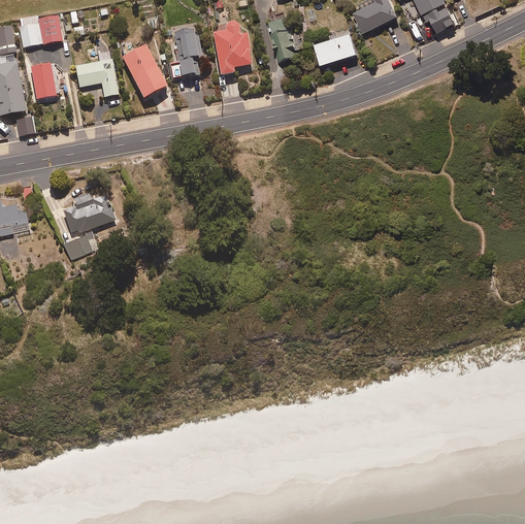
[(362,33),(396,18),(388,0),(363,0),(357,3),(359,8),(352,12),(362,33)]
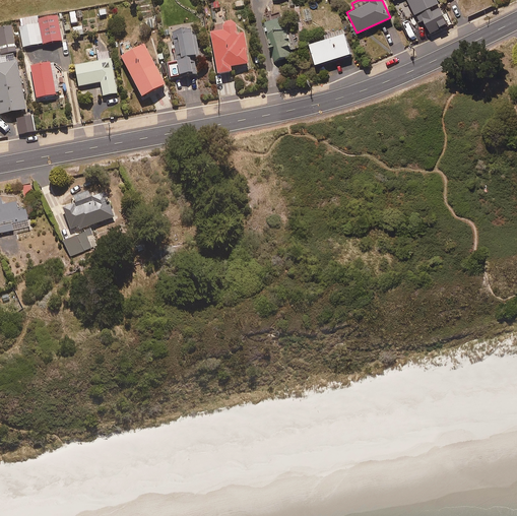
[(437,4),(438,3),(436,0),(406,0),(414,15),(418,13),(429,34),(447,24),(437,4)]
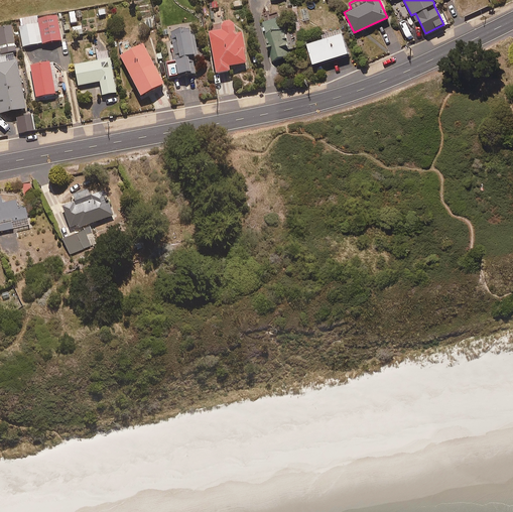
[(105,12),(103,4),(95,6),(97,14),(105,12)]
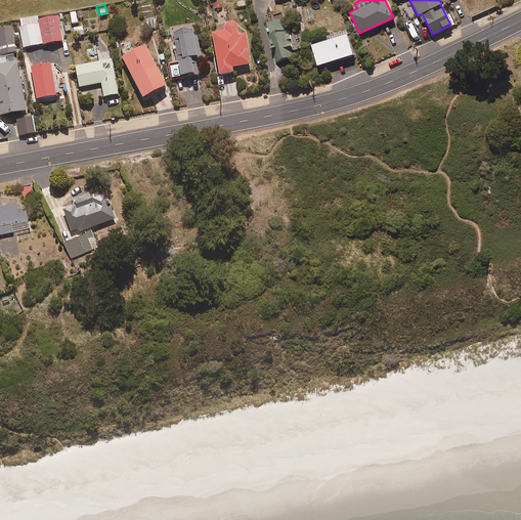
[(294,15),(301,14),(300,4),(291,6),(292,15),(294,15)]
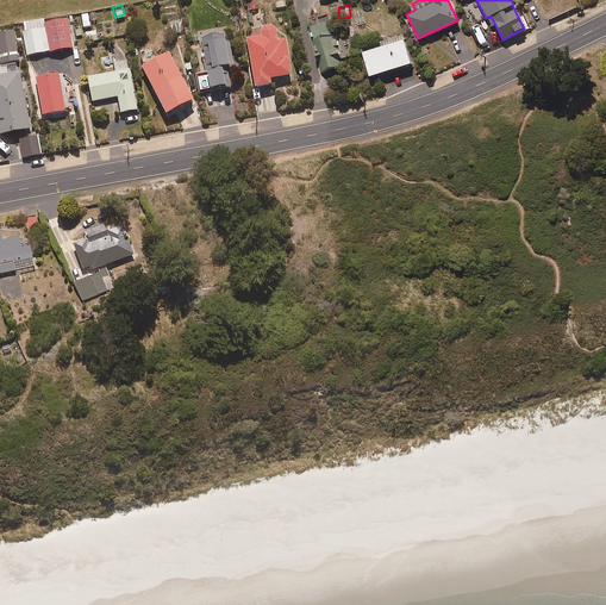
[(355,23),(363,22),(361,7),(353,8),(355,23)]
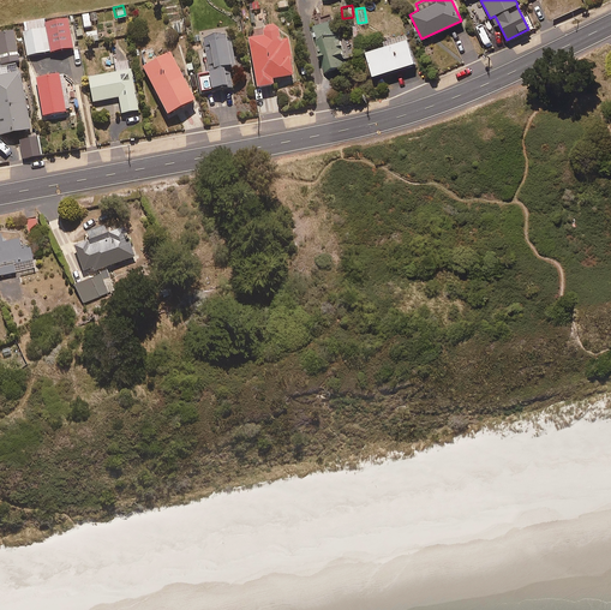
[(82,24),(90,23),(89,21),(97,19),(96,9),(84,11),(81,11),(82,24)]
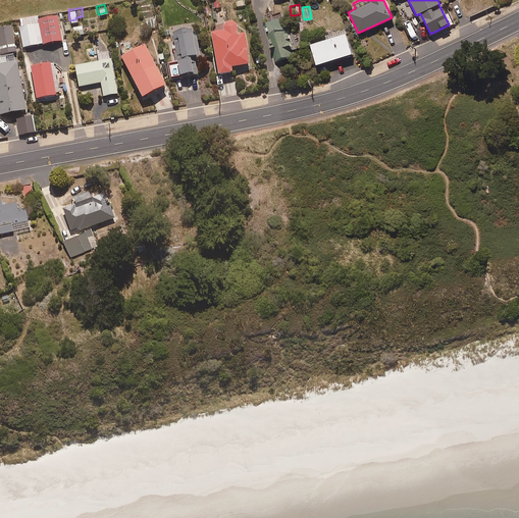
[(21,45),(41,43),(37,17),(37,14),(18,16),(21,45)]
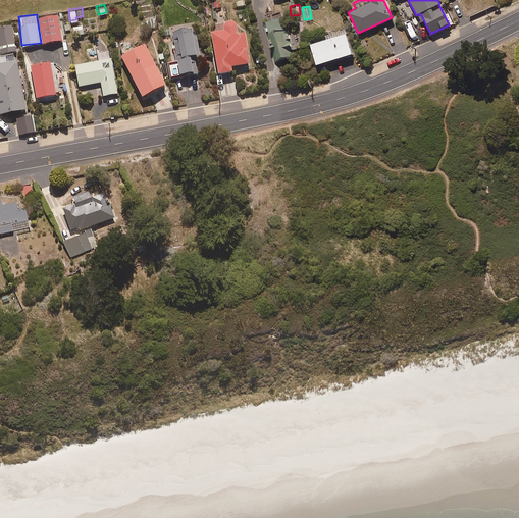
[(58,15),(37,17),(41,43),(61,40),(58,15)]
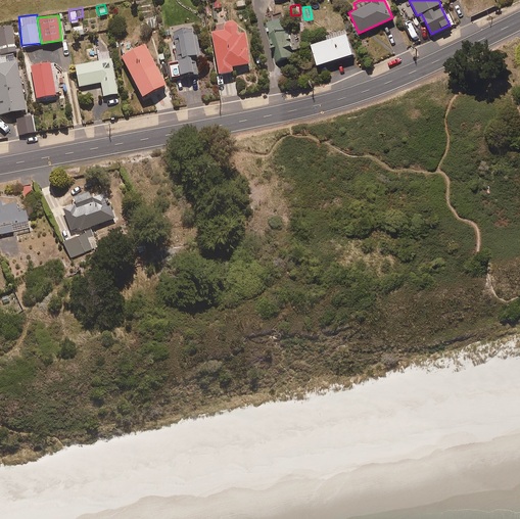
[(154,25),(152,15),(145,16),(146,26),(154,25)]
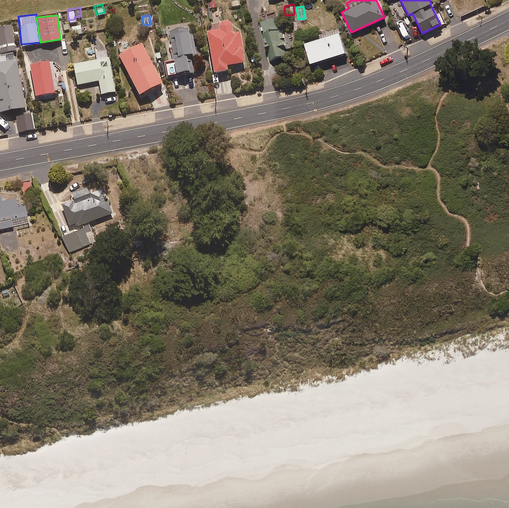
[(239,31),(234,32),(232,21),(224,16),(219,23),(220,28),(207,31),(214,72),(228,70),(228,65),(245,62),(239,31)]
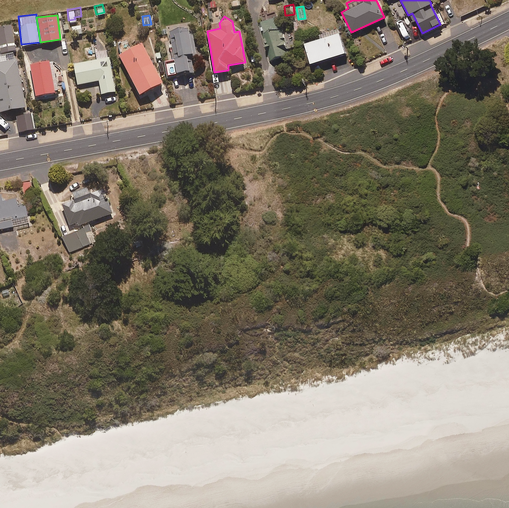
[(280,31),(277,32),(273,17),(256,22),(267,60),(280,57),(278,47),(284,46),(280,31)]
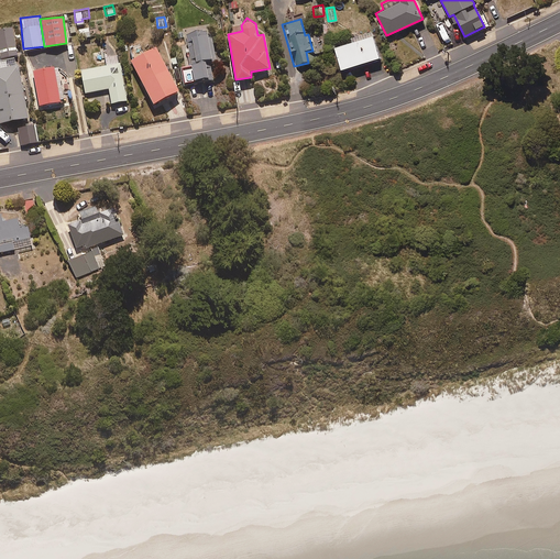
[(0,57),(17,54),(12,26),(0,29),(0,57)]
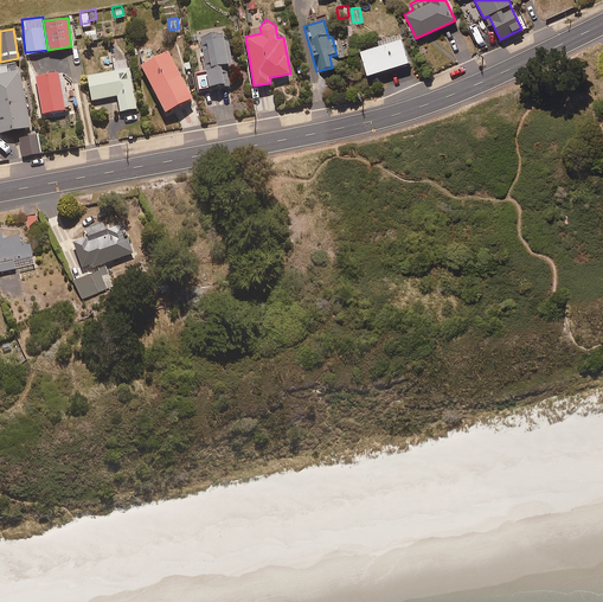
[(85,39),(96,38),(95,29),(84,30),(85,39)]
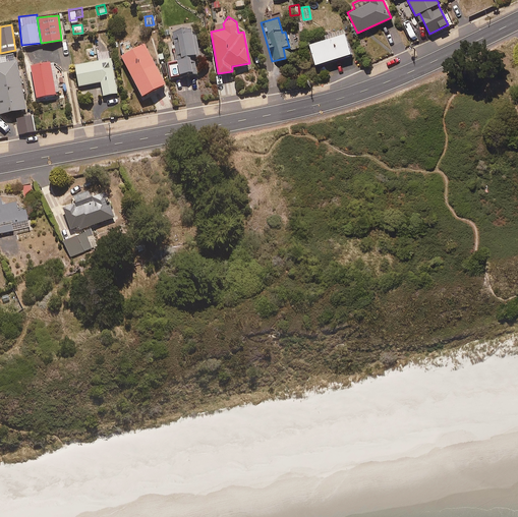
[(322,34),(319,24),(303,30),(306,39),(322,34)]
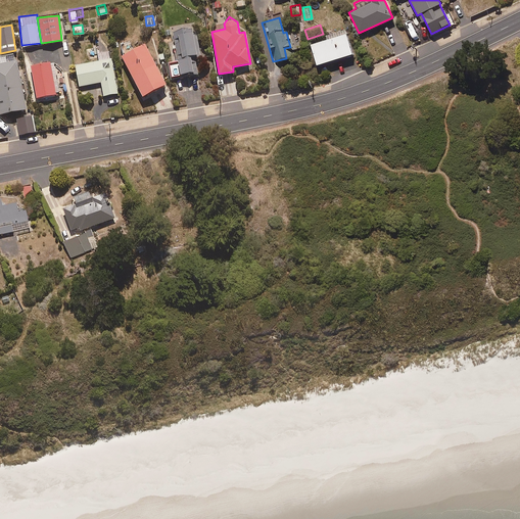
[(316,65),(351,55),(343,28),(325,34),(326,39),(310,44),(316,65)]
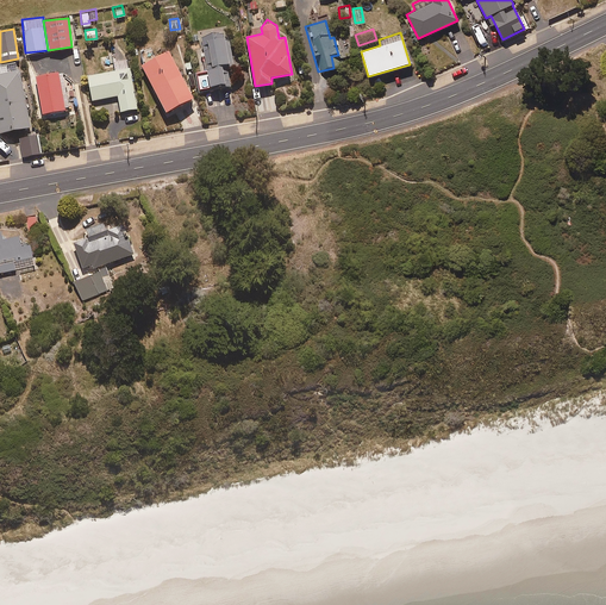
[(224,67),(231,66),(225,33),(201,37),(207,73),(200,74),(202,89),(227,86),(224,67)]
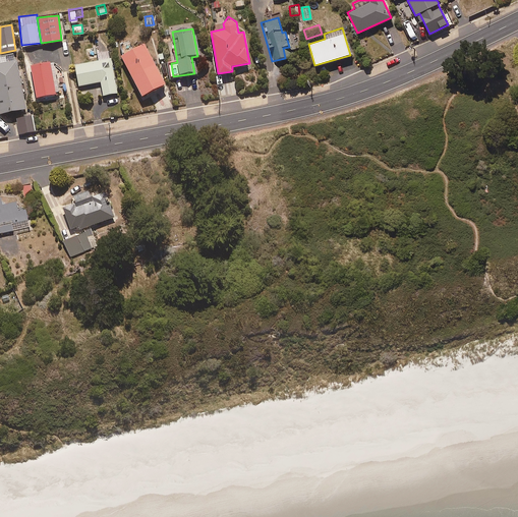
[(142,98),(166,85),(146,44),(122,57),(142,98)]
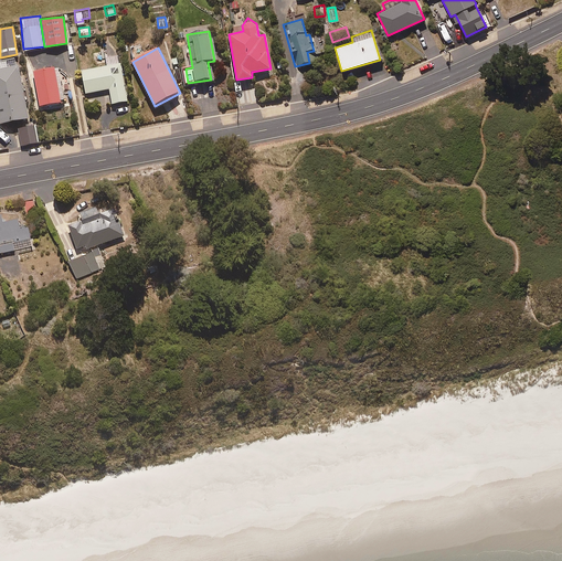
[(112,103),(127,101),(118,53),(104,55),(106,64),(81,69),(85,92),(108,87),(112,103)]
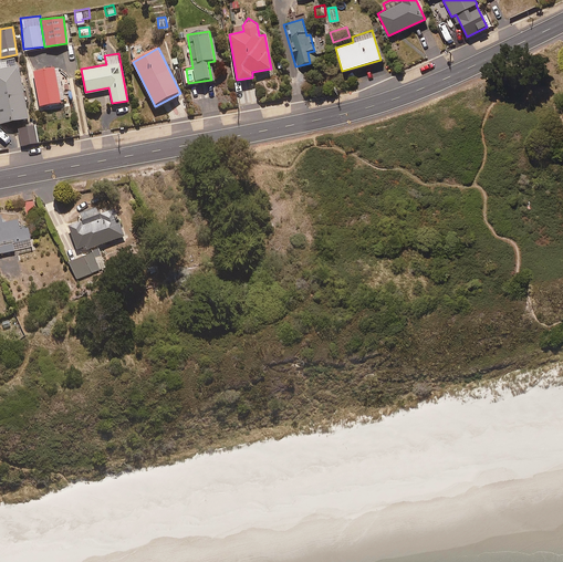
[(0,124),(29,118),(18,64),(0,68),(0,124)]
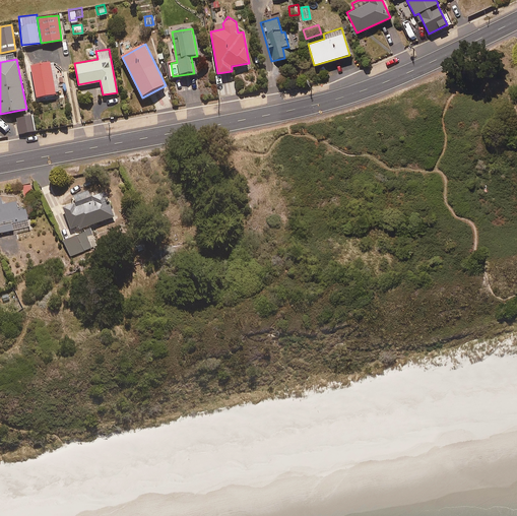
[(36,97),(58,92),(52,61),(30,64),(36,97)]
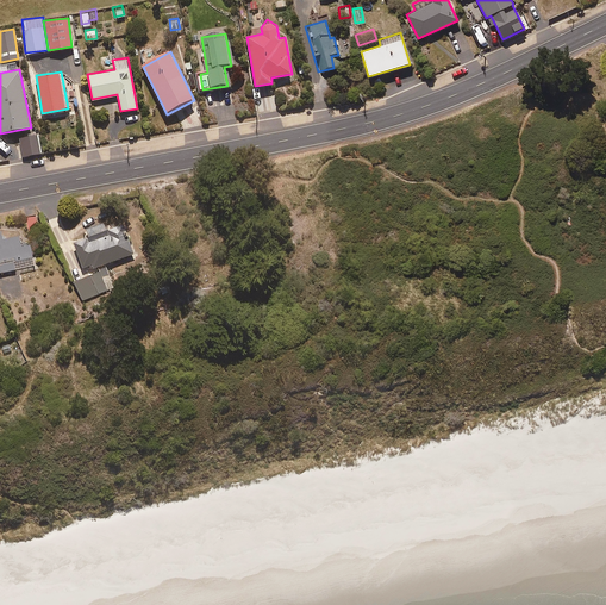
[(22,155),(41,151),(37,133),(19,136),(22,155)]
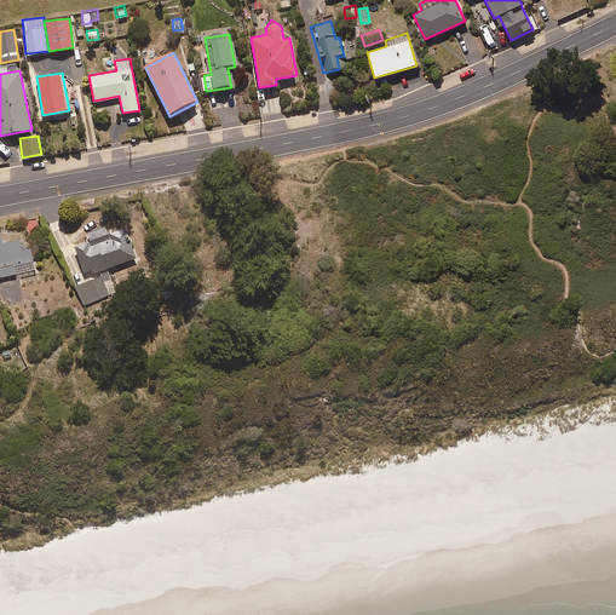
[(38,234),(34,217),(23,219),(26,235),(38,234)]
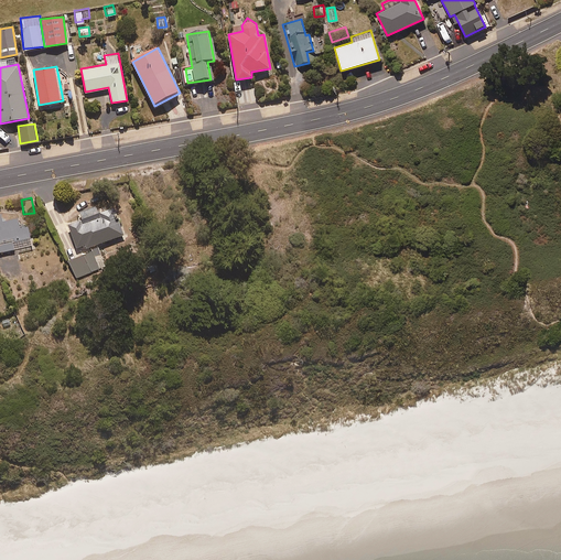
[(85,247),(96,243),(123,234),(114,206),(98,212),(96,205),(78,212),(82,219),(68,224),(76,246),(84,244),(85,247)]
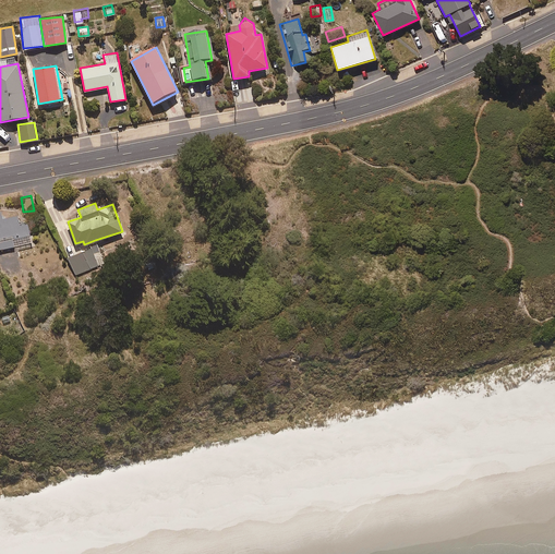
[(17,216),(2,219),(1,213),(0,213),(0,248),(31,242),(27,224),(20,226),(17,216)]
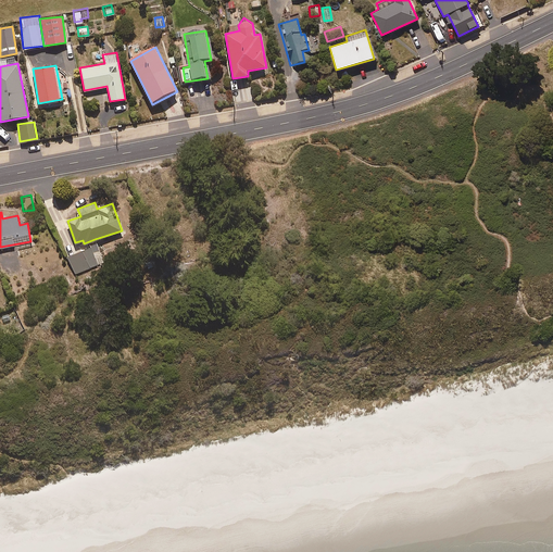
[(95,239),(84,243),(78,246),(79,250),(65,254),(70,265),(89,258),(91,264),(102,261),(95,239)]
